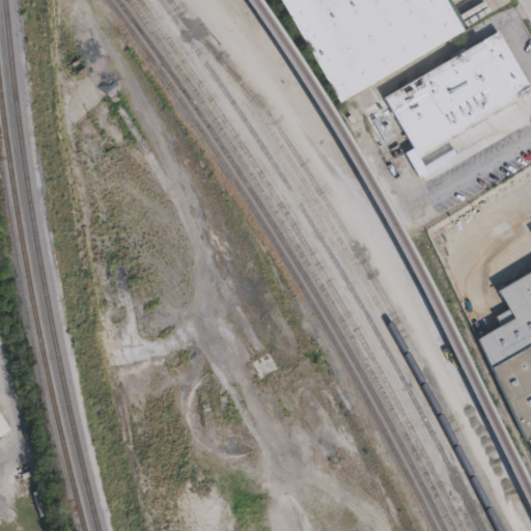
[(448,0),(466,29),(339,102),(280,0),(448,0)]
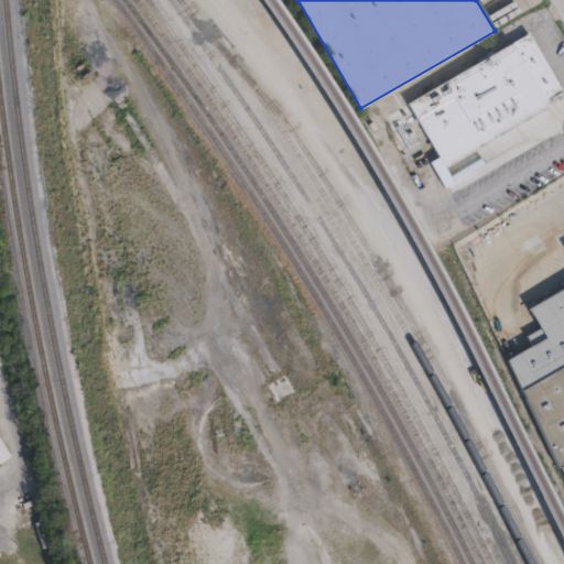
[(563,95),(444,163),(411,106),(528,34),(563,95)]
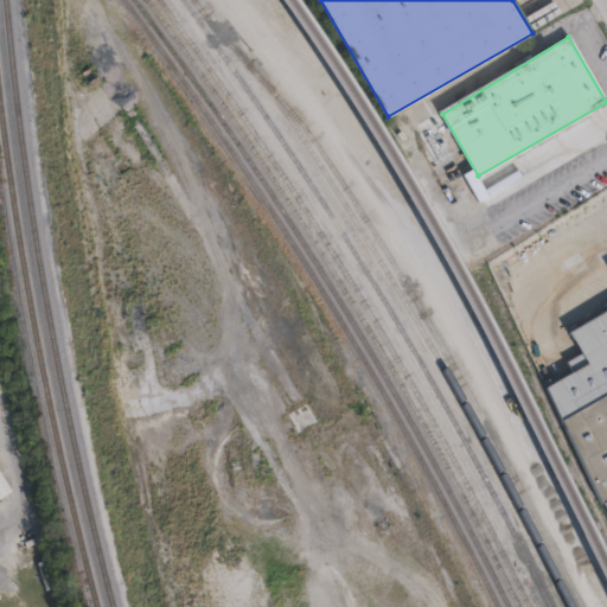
[(104,82),(93,89),(82,72),(94,65),(104,82)]
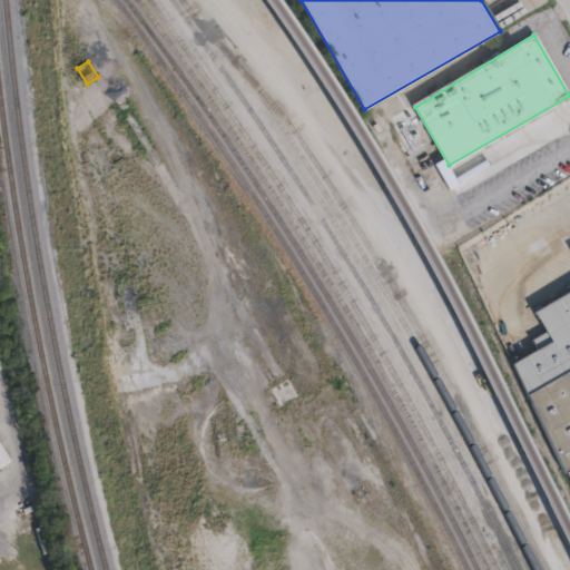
[(569,292),(569,475),(513,360),(548,341),(536,313),(569,292)]
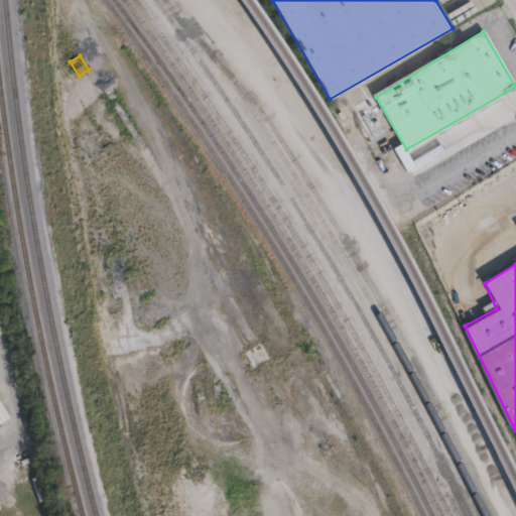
[(0,402),(10,415),(0,422),(0,402)]
